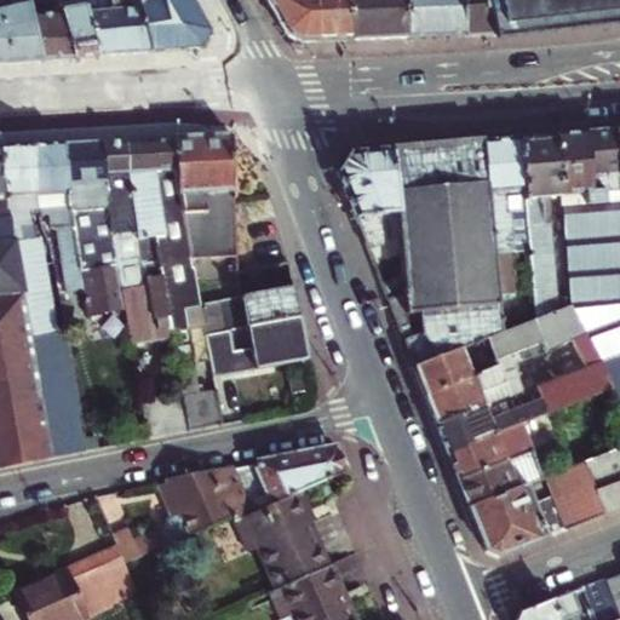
[(26,0),(0,0),(0,61),(16,61),(40,59),(26,0)]
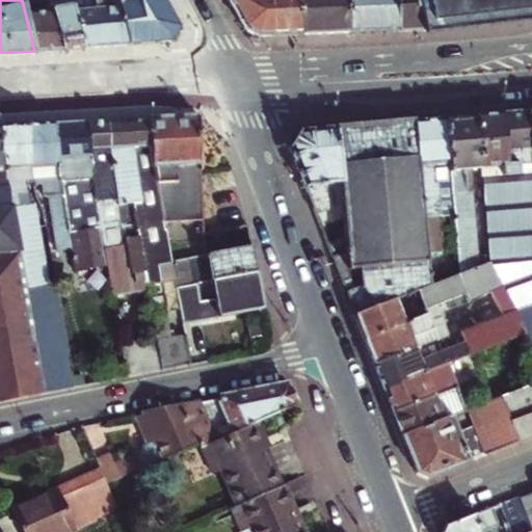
[(48,50),(61,49),(50,0),(22,0),(34,51),(48,50)]
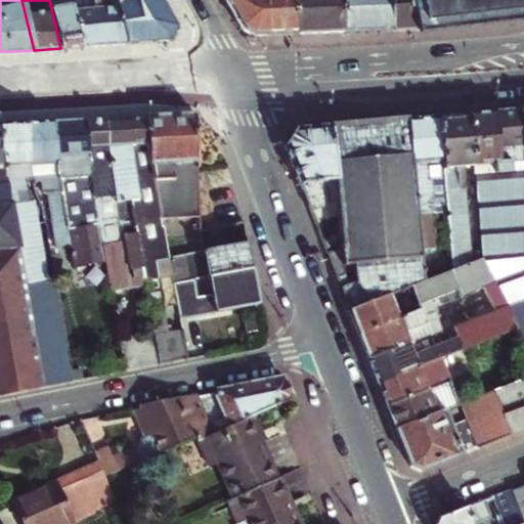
[(81,47),(70,0),(49,0),(60,48),(70,48),(81,47)]
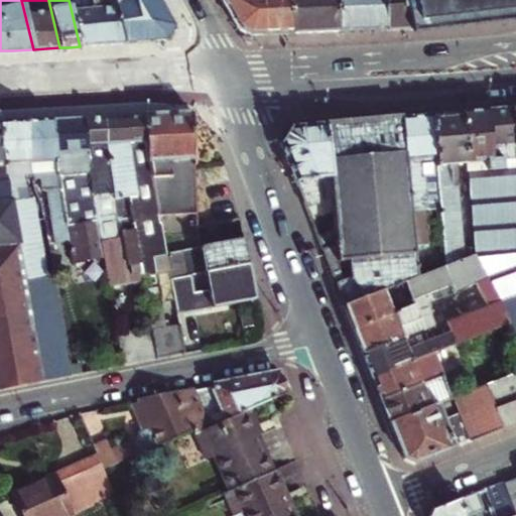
[(69,0),(80,46),(88,45),(101,45),(89,0),(69,0)]
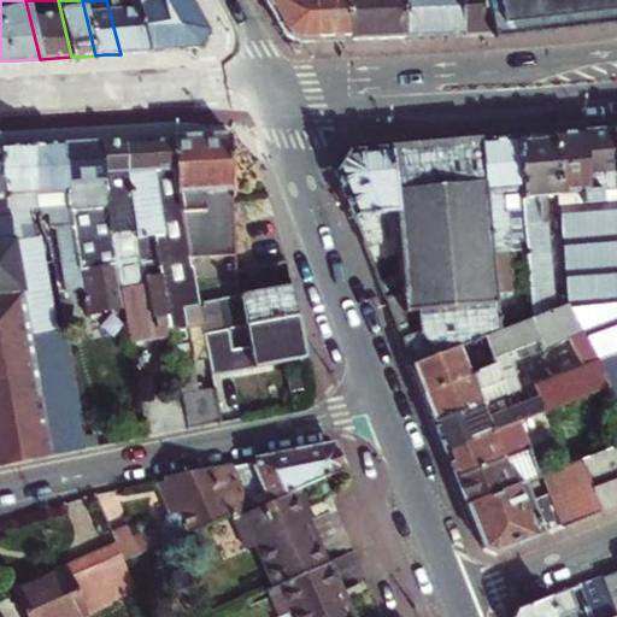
[(133,0),(106,0),(121,54),(131,53),(146,53),(133,0)]
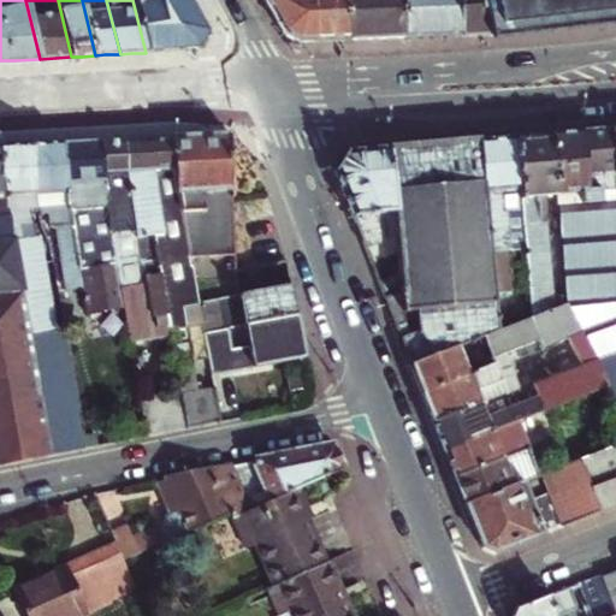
[(187,0),(132,0),(146,53),(176,51),(194,49),(203,29),(187,0)]
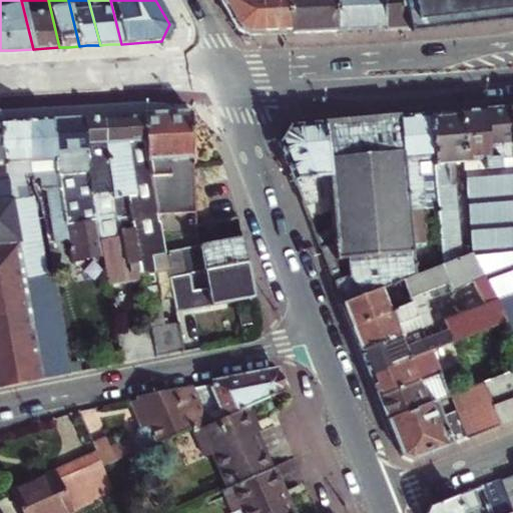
[(242,27),(248,31),(266,30),(259,0),(222,0),(236,23),(242,27)]
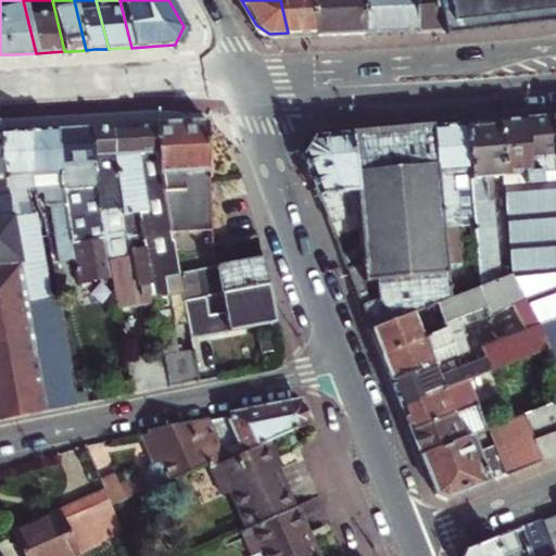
[(280,0),(288,33),(300,33),(315,32),(307,0),(280,0)]
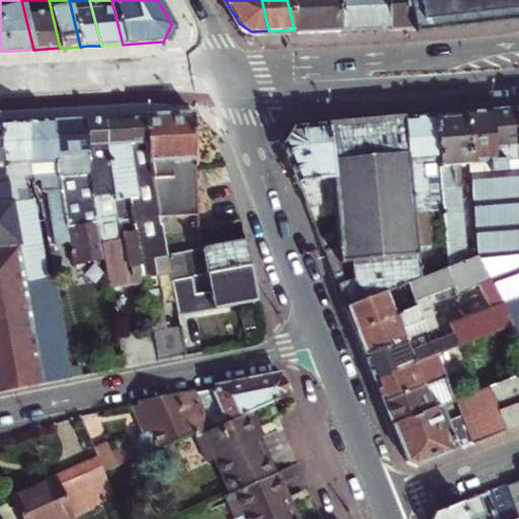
[(314,29),(341,28),(334,0),(287,0),(294,29),(314,29)]
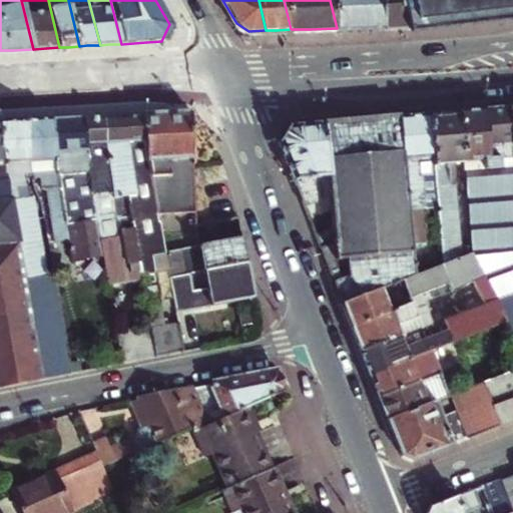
[(381,26),(375,0),(330,0),(337,28),(357,27),(381,26)]
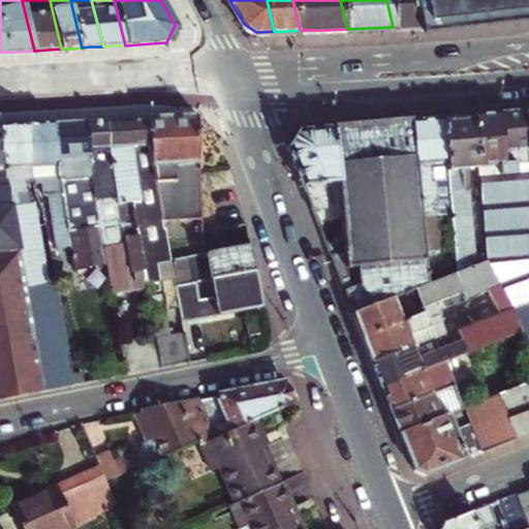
[(407,26),(422,26),(412,0),(386,0),(393,27),(407,26)]
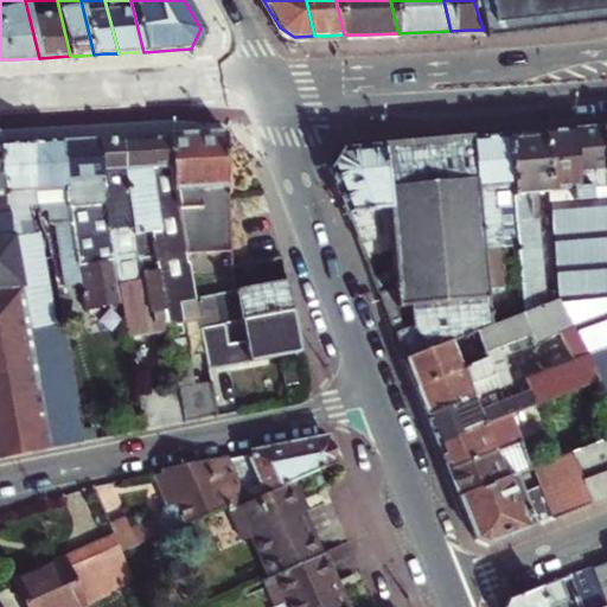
[(606,0),(473,0),(484,30),(606,13),(606,0)]
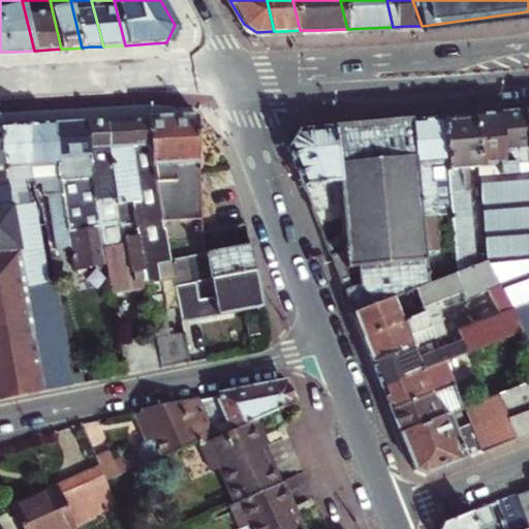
[(472,116),(478,168),(489,253),(489,260),(500,286),(519,332),(525,347),(528,345),(528,158),(524,111),(500,113),(472,116)]
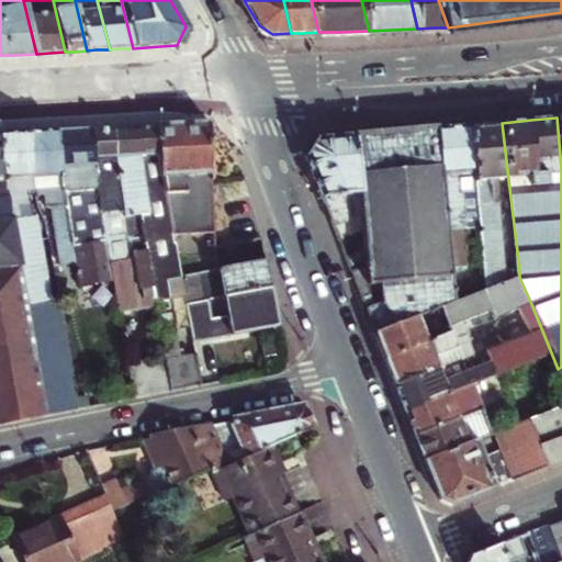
[(180,124),(156,125),(163,168),(165,181),(168,203),(170,211),(173,233),(211,232),(208,123),(180,124)]
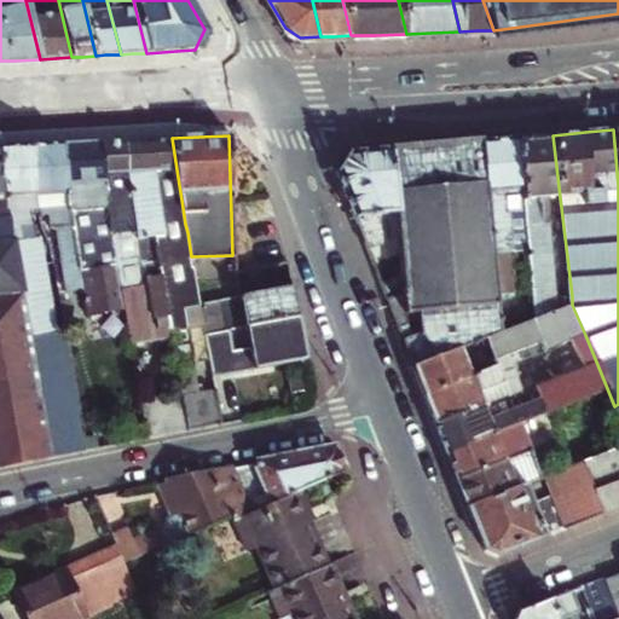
[(533,137),(514,138),(524,249),(530,320),(572,305),(572,296),(559,298),(548,198),(560,197),(553,136),(533,137)]
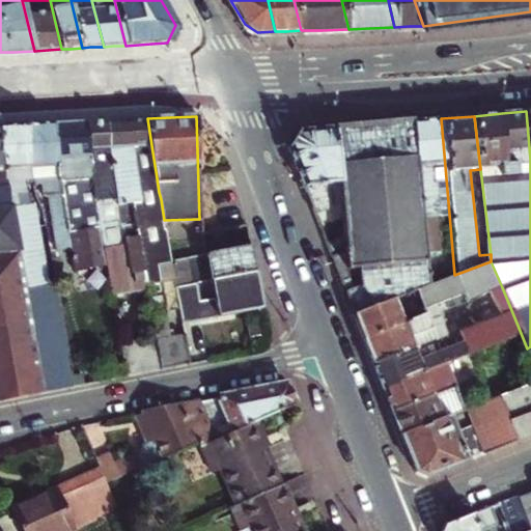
[(129,119),(109,120),(126,239),(142,236),(138,203),(145,201),(161,199),(159,192),(156,171),(154,159),(147,118),(129,119)]
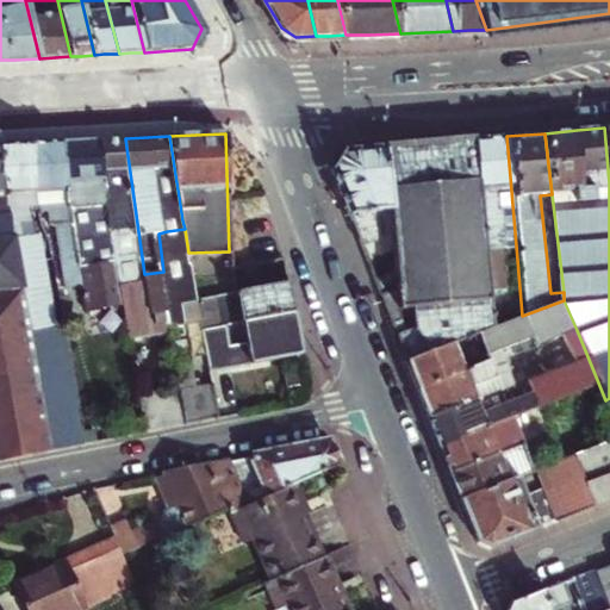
[(481,288),(504,286),(500,247),(516,246),(506,136),(489,137),(472,139),(481,288)]
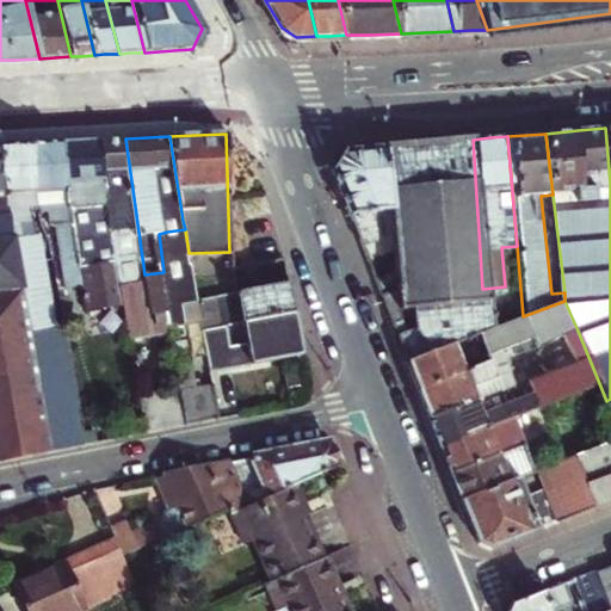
[(164,272),(144,275),(125,139),(112,140),(100,140),(100,165),(103,177),(106,199),(112,232),(117,255),(125,302),(130,333),(171,326),(168,303),(164,272)]
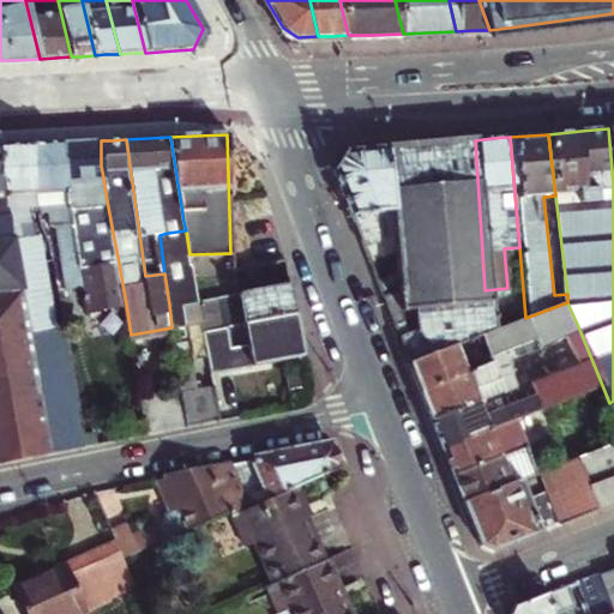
[(96,204),(92,180),(103,178),(101,166),(101,140),(80,142),(62,143),(65,180),(79,263),(118,257),(113,233),(91,235),(86,210),(97,209),(96,204)]
